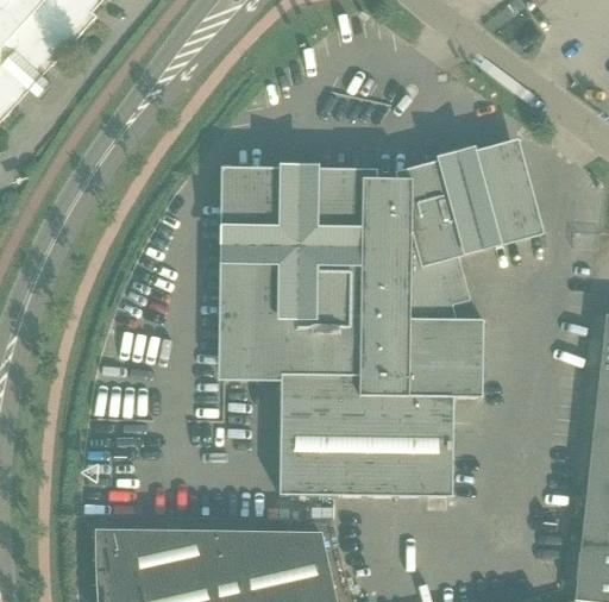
[(0,0),(0,113),(50,60),(51,62),(95,13),(89,7),(95,0),(0,0)]
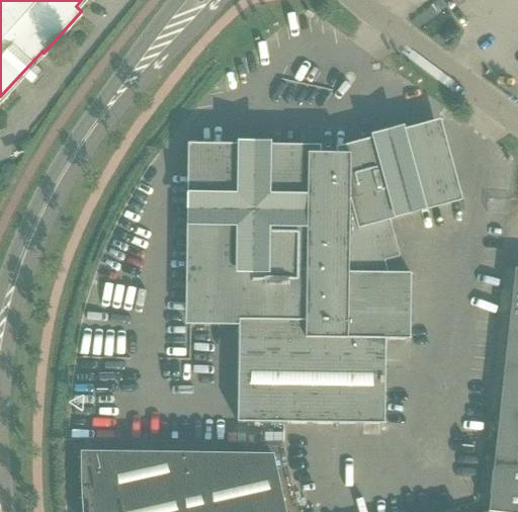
[(241,145),(192,145),(189,317),(239,318),(237,418),(384,420),(385,335),(410,336),(411,269),(384,269),(381,255),(397,251),(386,212),(457,193),(437,120),(402,131),(401,126),(375,134),(376,138),(341,147),(342,150),(316,150),(316,147),(267,146),(267,142),(241,142),(241,145)]
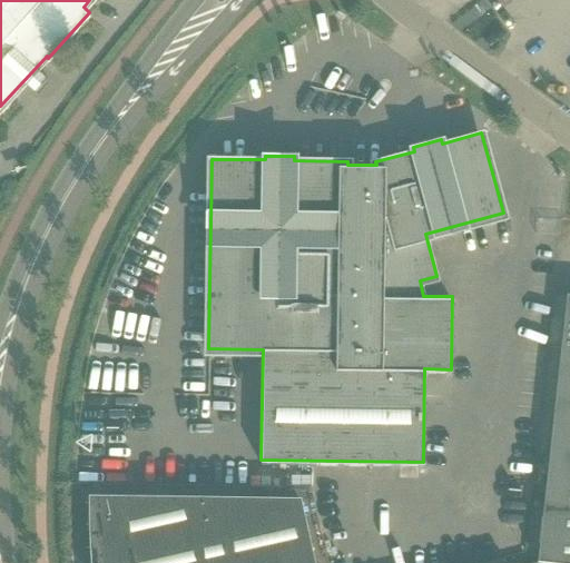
[(569,345),(561,345),(554,398),(569,399),(569,345)]
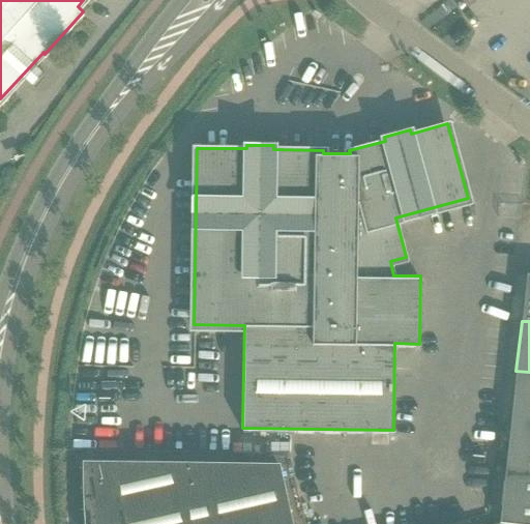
[(529,372),(516,371),(510,420),(529,421),(529,372)]
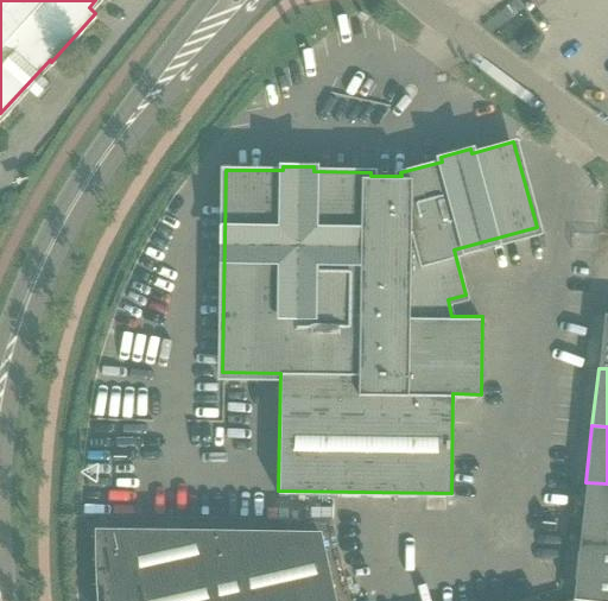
[(607,484),(586,482),(580,538),(607,541),(607,484)]
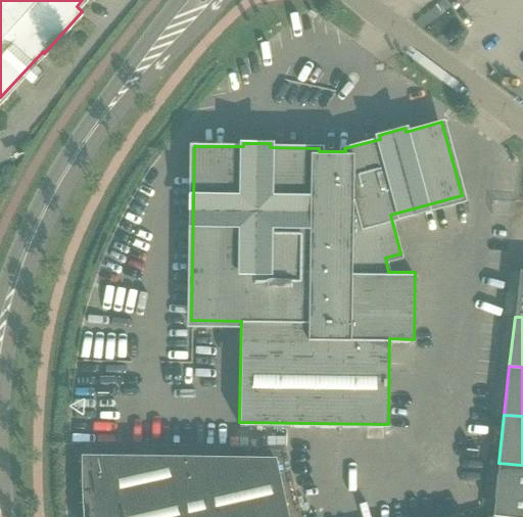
[(288,516),(275,456),(92,453),(97,475),(91,476),(95,496),(91,497),(95,515),(93,515),(93,516),(288,516)]
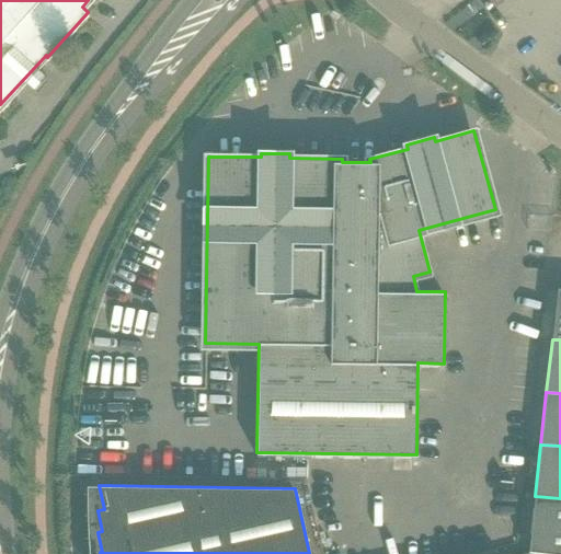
[(560,553),(560,498),(535,496),(528,550),(507,553),(560,553)]
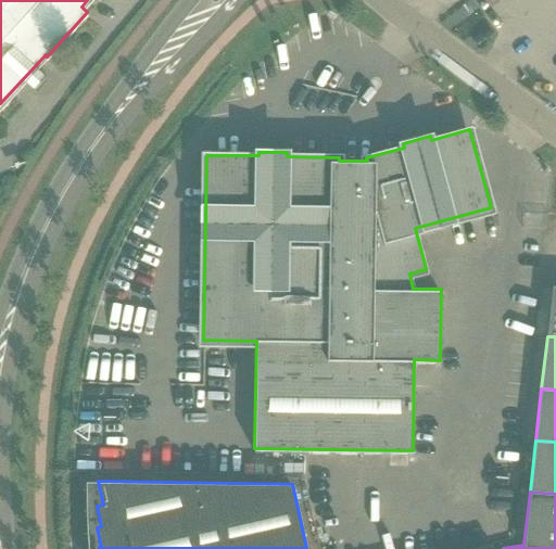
All buildings are outlined.
